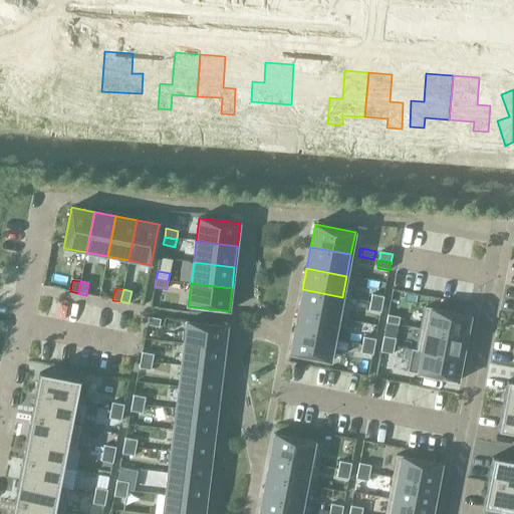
[(342,297),(302,289),(298,310),(338,318),(342,297)]
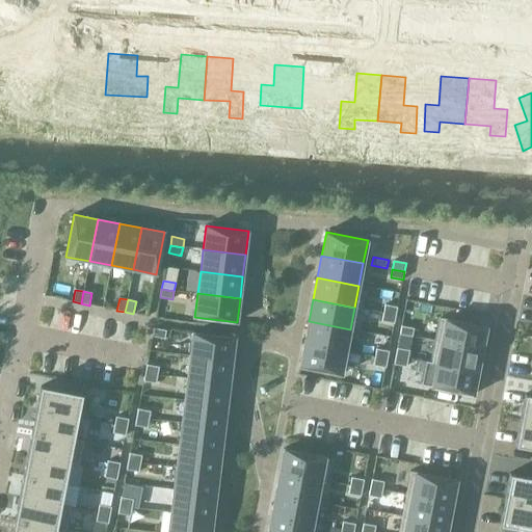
[(386,304),(383,313),(396,315),(397,307),(386,304)]
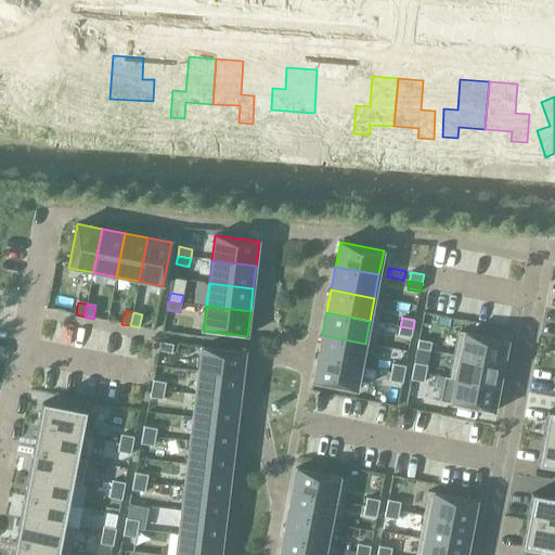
[(413,328),(400,326),(398,335),(411,337),(413,328)]
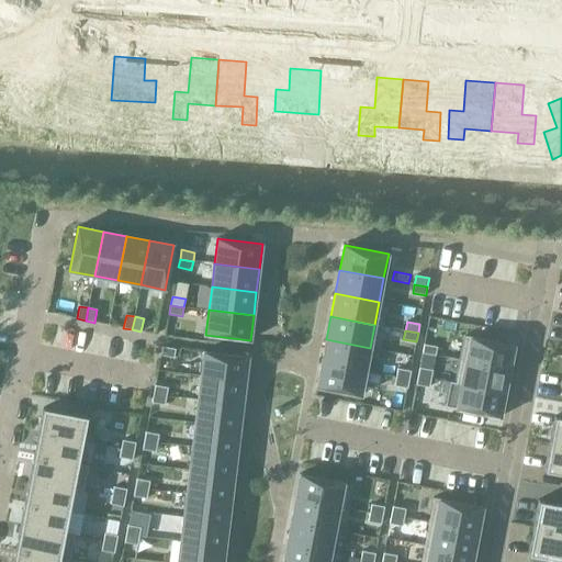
[(460,359),(509,369),(514,345),(465,336),(460,359)]
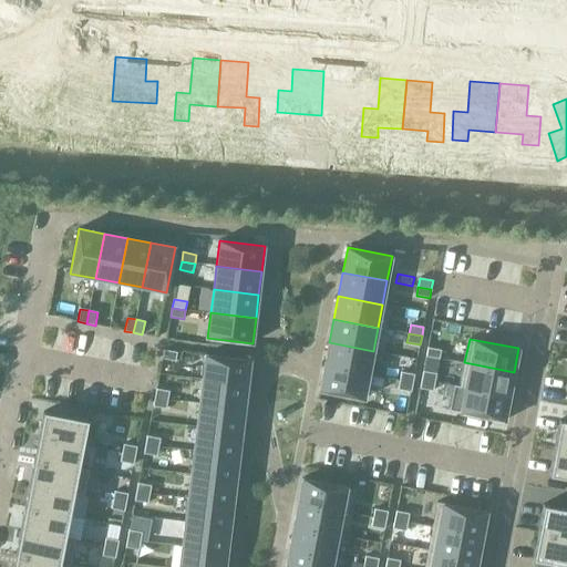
[(373,351),(329,342),(325,366),(369,374),(373,351)]
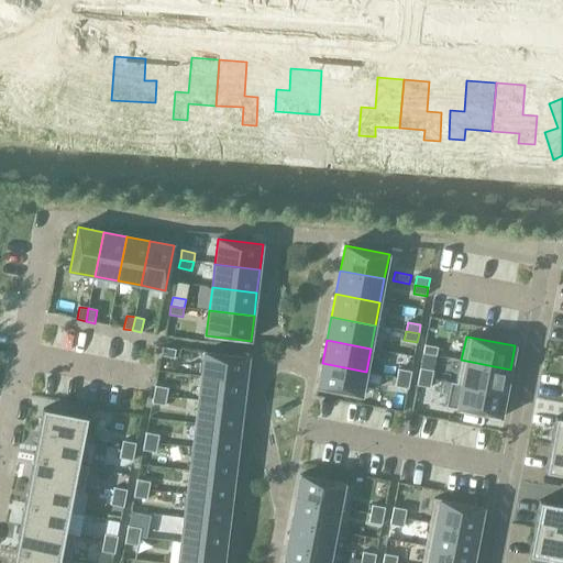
[(424,345),(423,354),(437,356),(438,348),(424,345)]
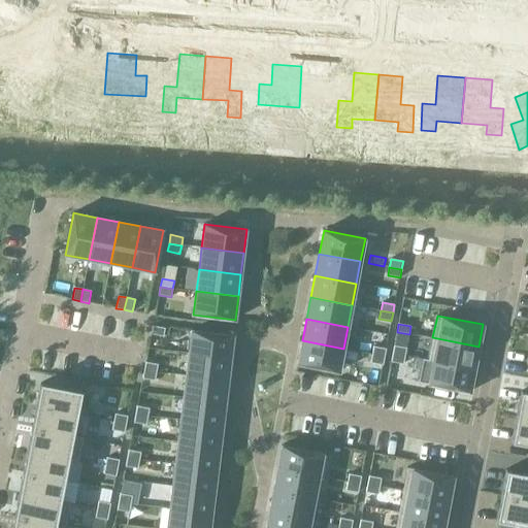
[(165,328),(153,326),(152,334),(163,336),(165,328)]
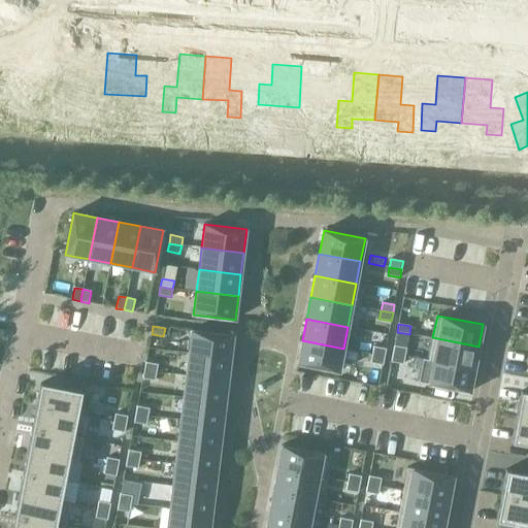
[(233,335),(191,330),(189,354),(230,359),(233,335)]
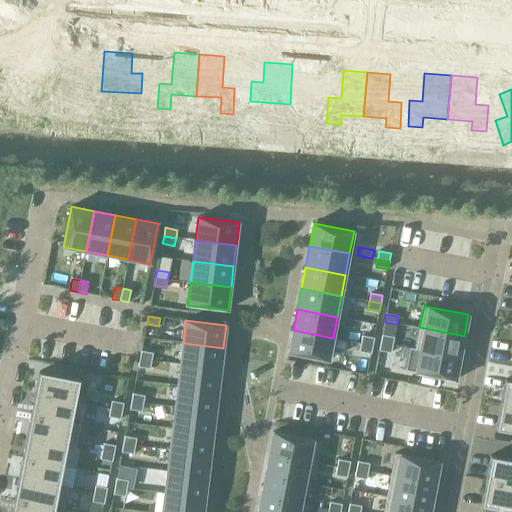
[(415,349),(460,358),(464,336),(419,327),(415,349)]
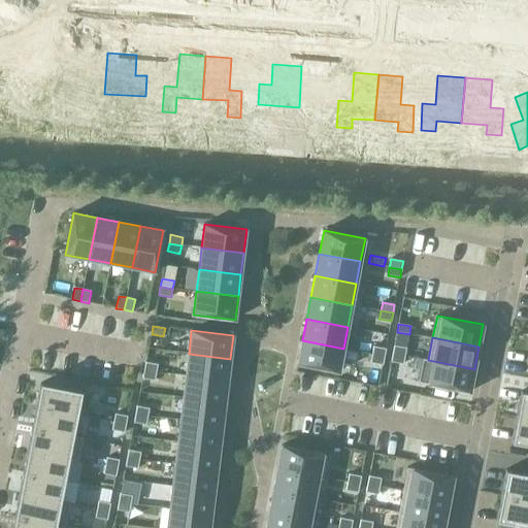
[(343,349),(302,340),(297,364),(339,371),(343,349)]
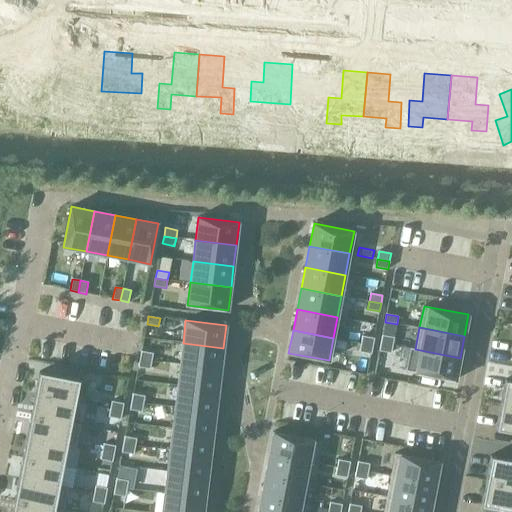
[(382,335),(381,343),(393,345),(394,337),(382,335)]
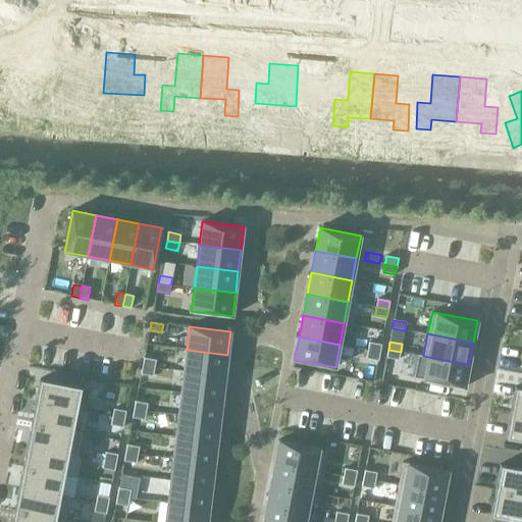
[(369,343),(368,351),(380,353),(381,345),(369,343)]
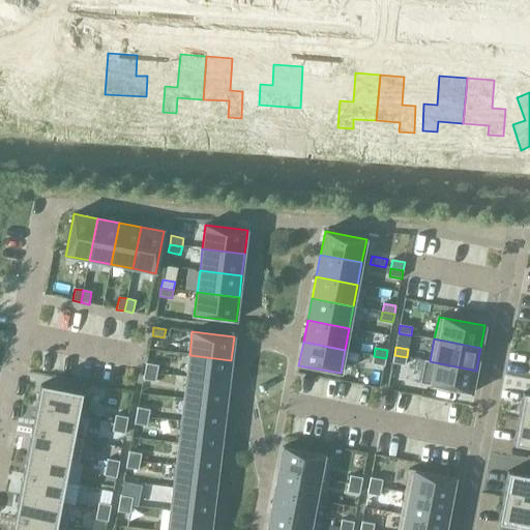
[(231,360),(189,355),(186,377),(229,382),(231,360)]
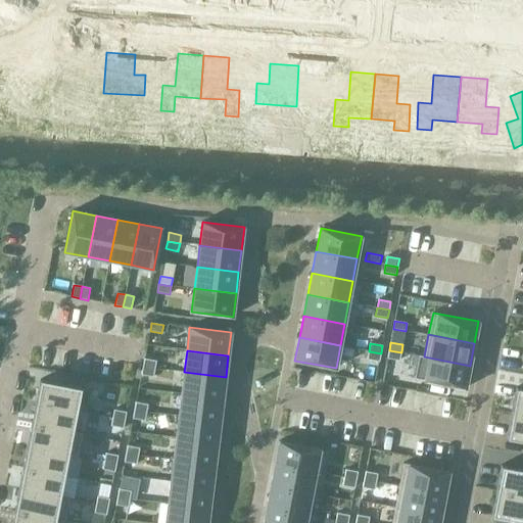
[(401,352),(389,350),(387,359),(399,361),(401,352)]
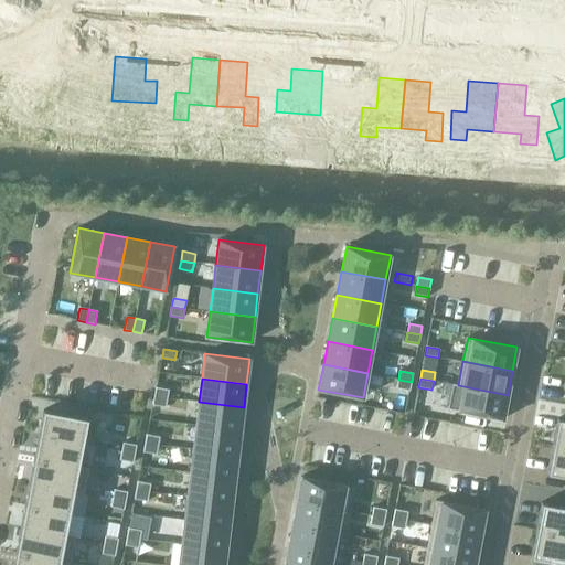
[(412,382),(398,380),(396,388),(409,391),(412,382)]
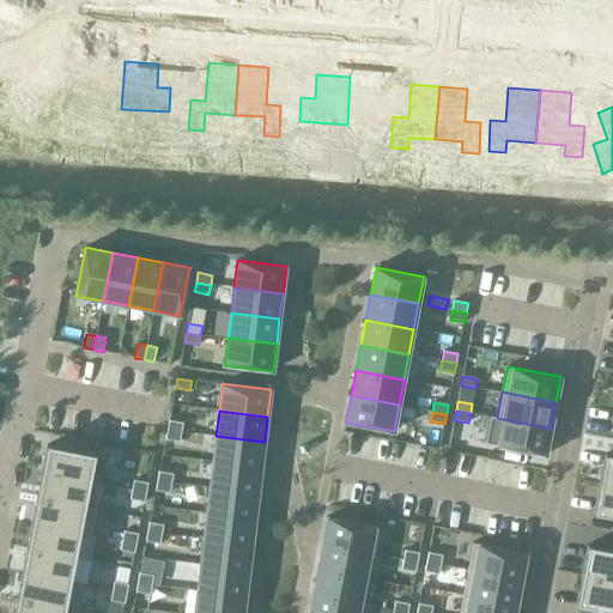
[(497,418),(485,416),(480,443),(546,455),(551,429),(497,418)]
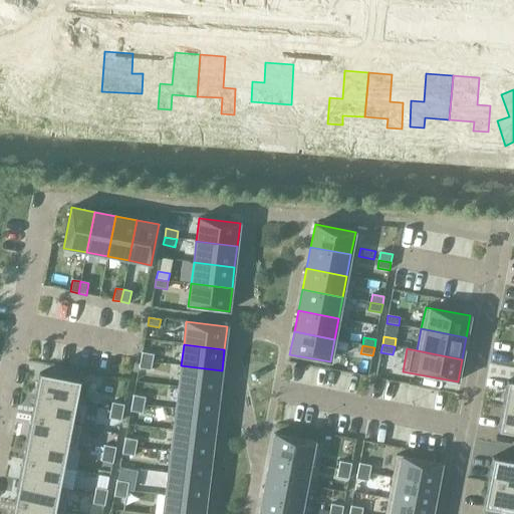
[(142,352),(141,360),(153,362),(154,354),(142,352)]
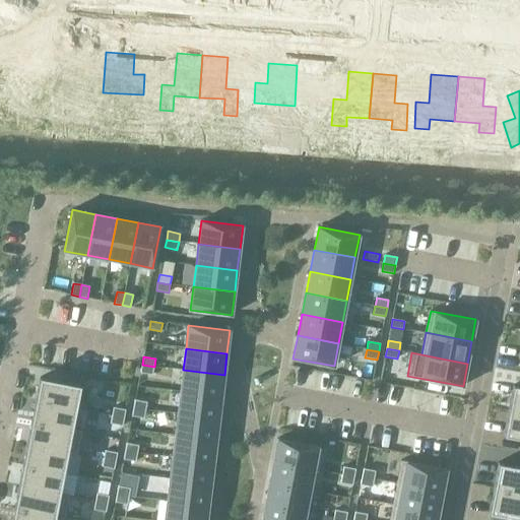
[(154,367),(142,365),(140,373),(152,375),(154,367)]
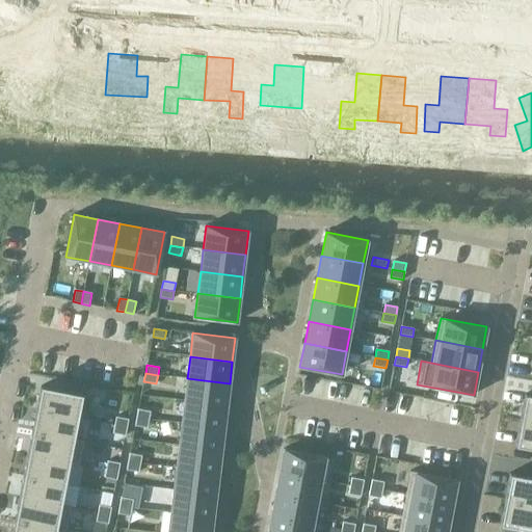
[(230,383),(187,378),(184,401),(227,406),(230,383)]
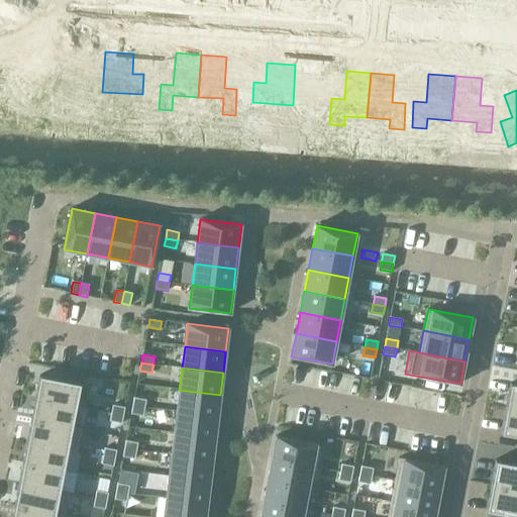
[(39,376),(35,398),(76,406),(80,384),(39,376)]
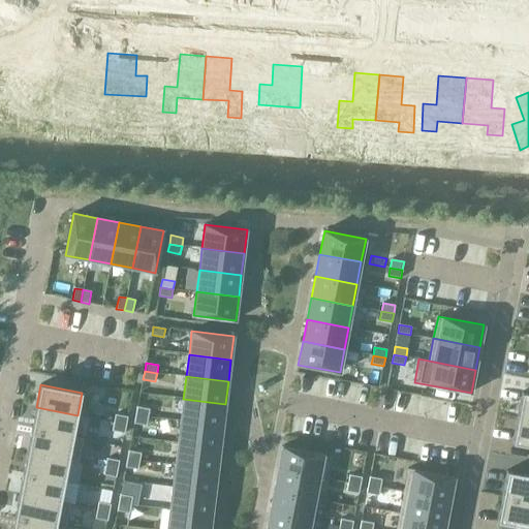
[(528,393),(522,392),(518,417),(528,419),(528,393)]
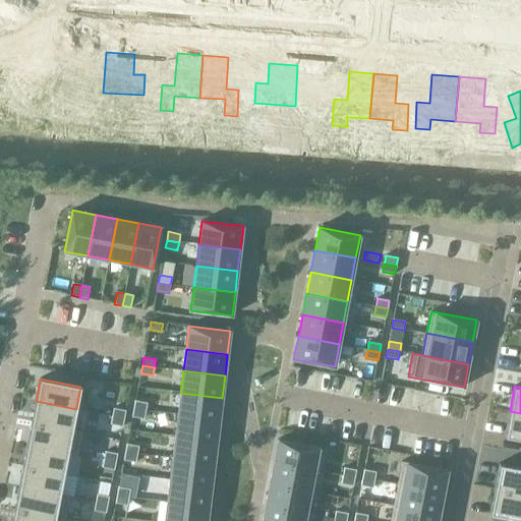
[(222,398),(180,393),(178,414),(219,419),(222,398)]
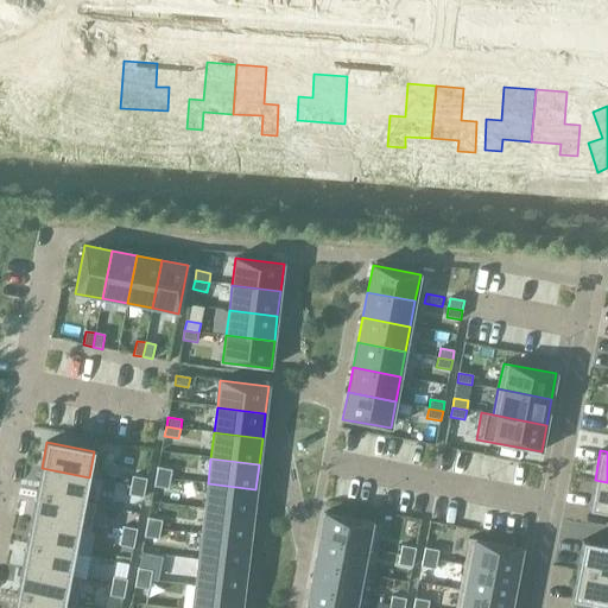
[(157,473),(156,476),(170,480),(172,470),(158,467),(157,473)]
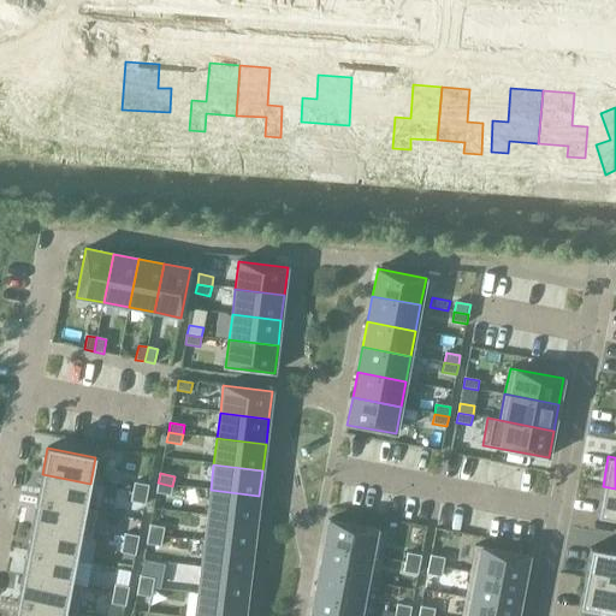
[(42,474),(37,499),(86,509),(86,508),(90,484),(42,474)]
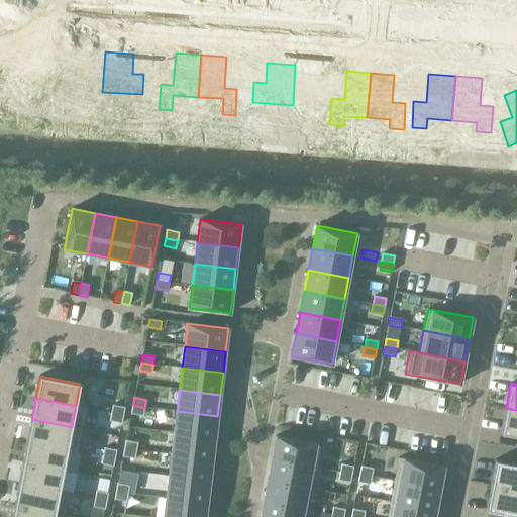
[(113,405),(111,413),(123,415),(125,407),(113,405)]
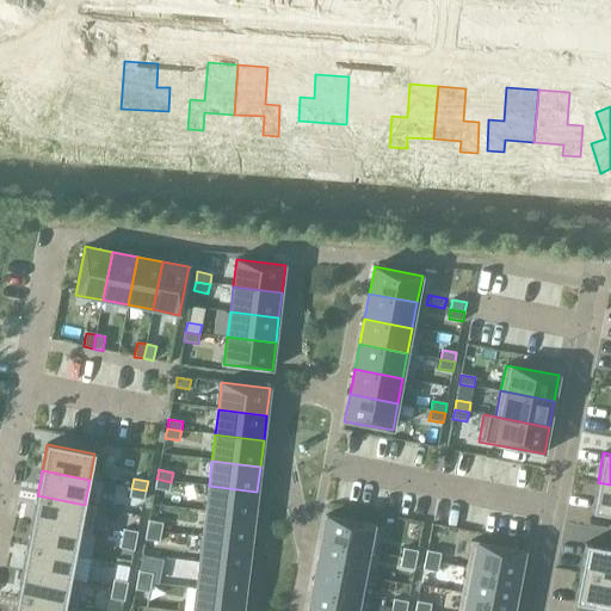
[(171,482),(156,479),(155,488),(170,492),(171,482)]
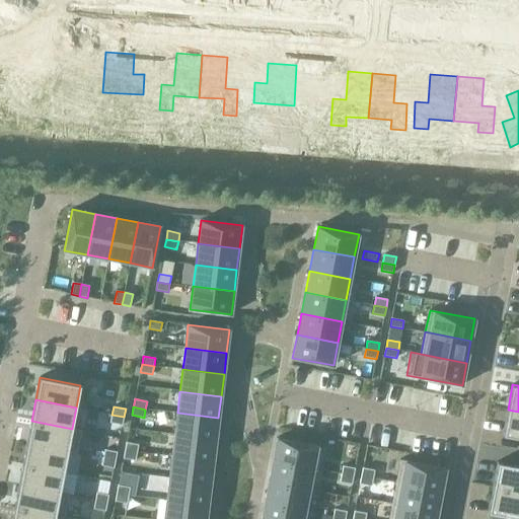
[(518,412),(508,410),(503,435),(518,437),(518,412)]
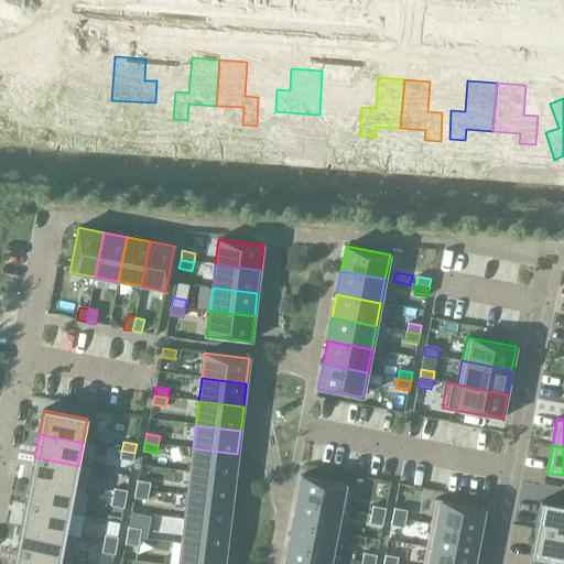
[(237,454),(193,448),(190,473),(235,478),(237,454)]
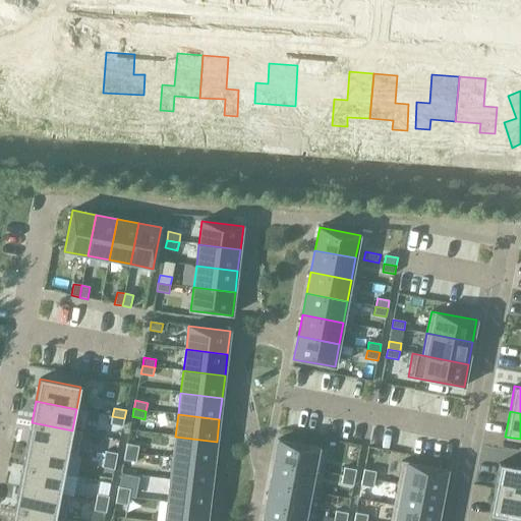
[(124,418),(112,416),(111,424),(123,426),(124,418)]
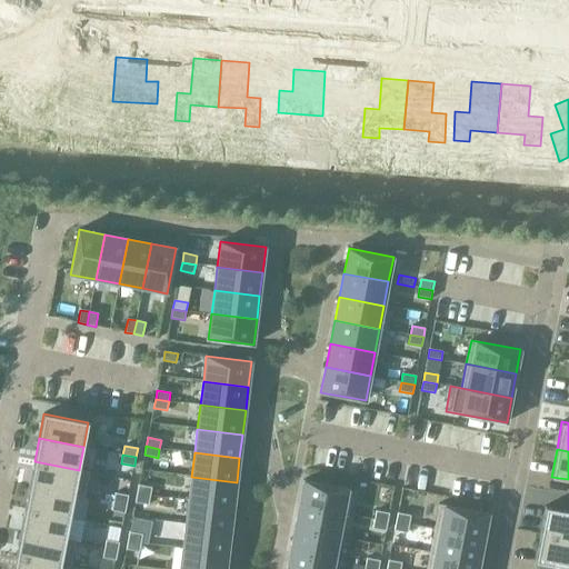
[(75,493),(75,496),(85,497),(90,471),(79,469),(79,470),(35,461),(30,486),(75,493)]
